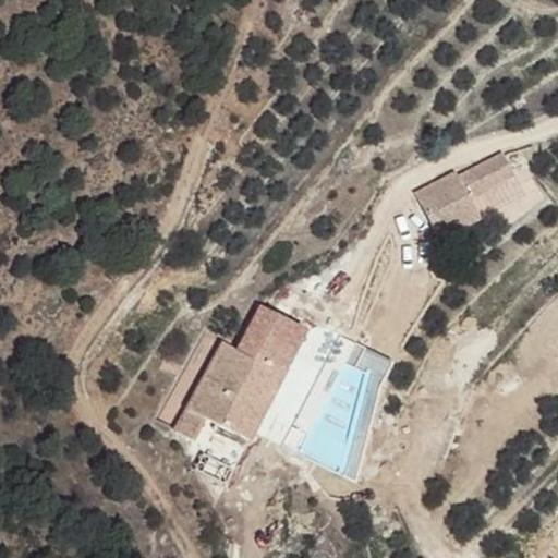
[(509,154),(464,174),(474,197),(520,176),(509,154)]
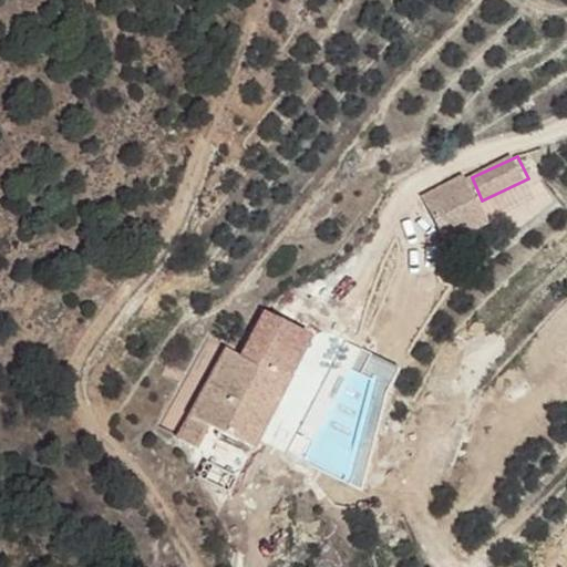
[(468,173),(426,193),(451,241),(494,220),(482,200),(472,177),(468,173)]
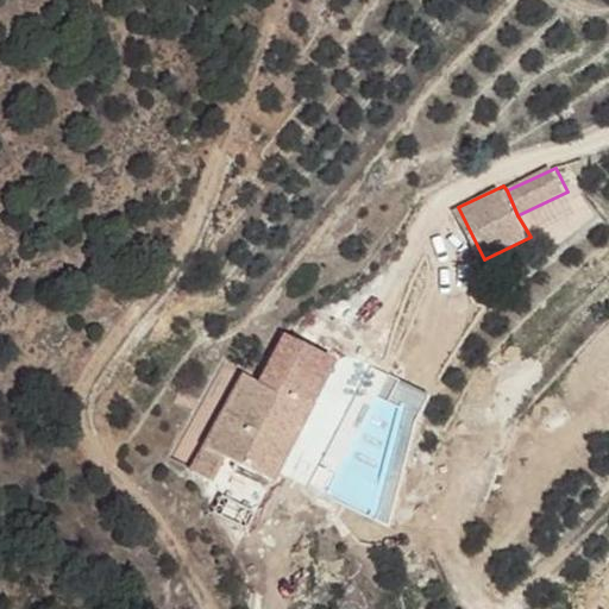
[(309,344),(284,330),(271,347),(300,364),(309,344)]
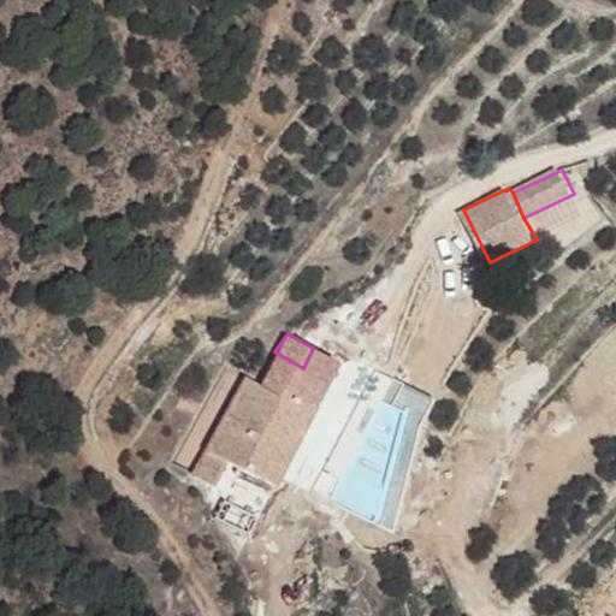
[(271,389),(241,372),(203,443),(218,454),(266,480),(311,402),(277,381),(271,389)]
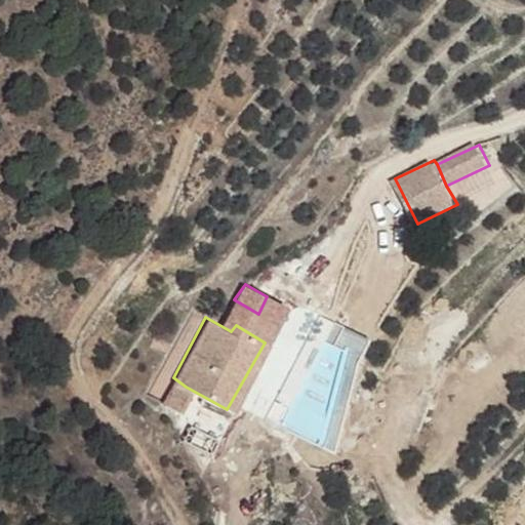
[(186,387),(173,377),(158,403),(173,413),(186,387)]
